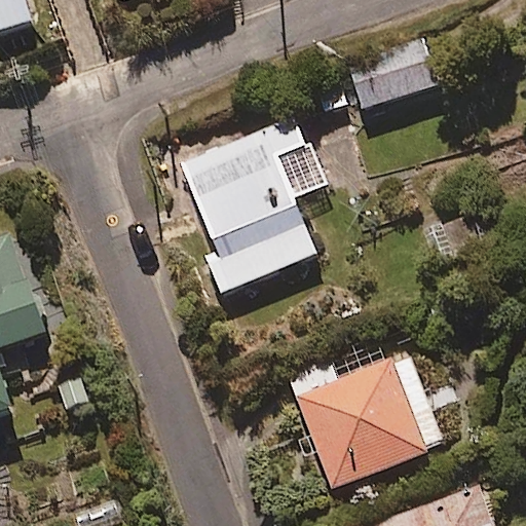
[(0,0),(0,35),(29,27),(20,0),(0,0)]
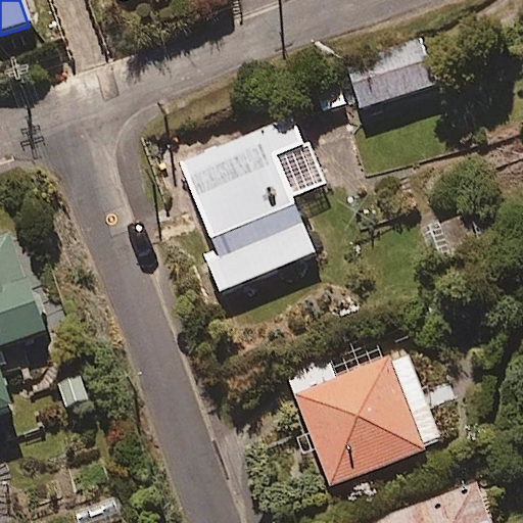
[(436,83),(425,51),(351,79),(363,110),(436,83)]
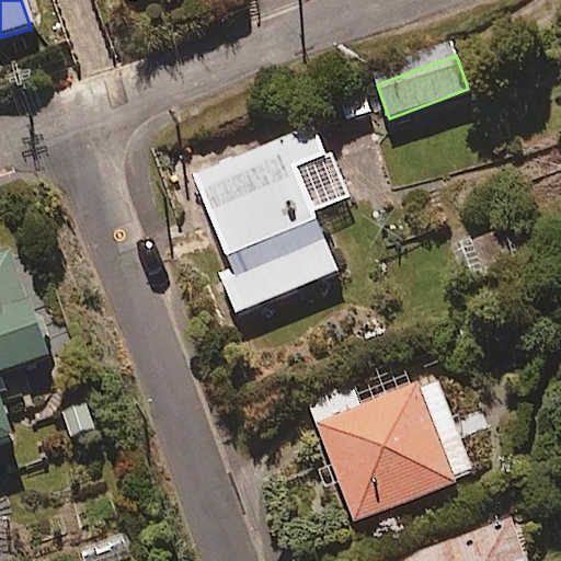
[(329,164),(311,123),(192,173),(229,262),(220,265),(239,311),(340,268),(301,176),(329,164)]
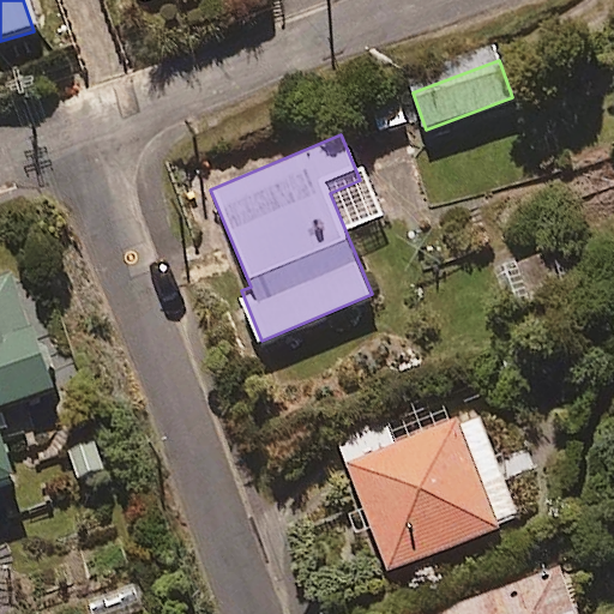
[(0,401),(54,384),(16,271),(0,276),(0,481),(17,475),(0,425),(0,401)]
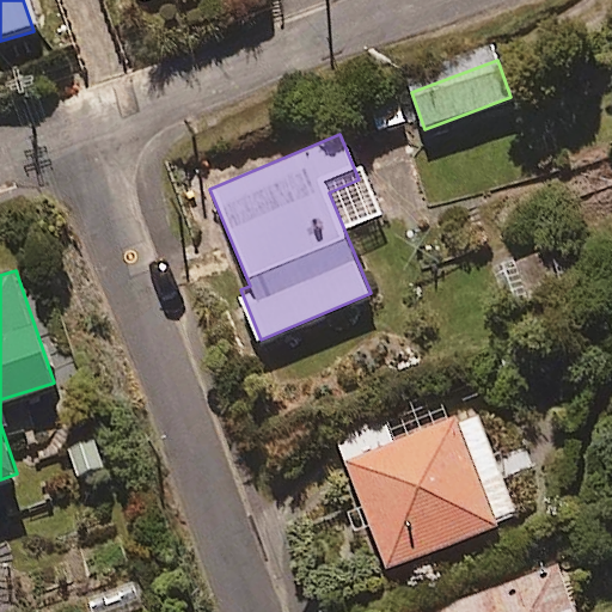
[(476,409),(343,463),(386,569),(519,514),(476,409)]
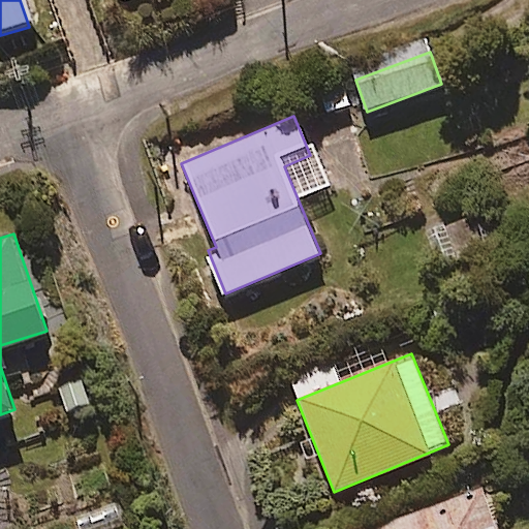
[(498,528),(484,488),(376,526),(377,528),(498,528)]
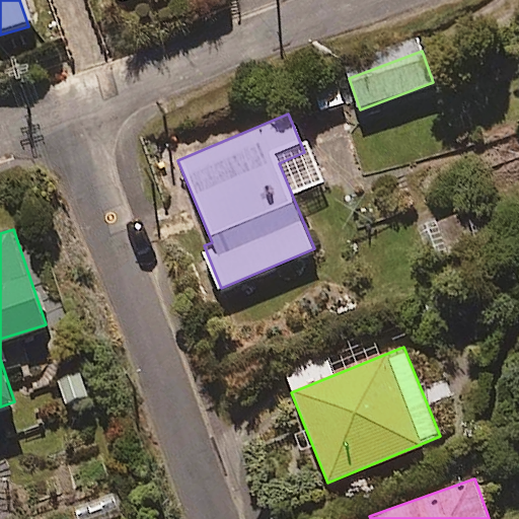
All buildings are outlined.
